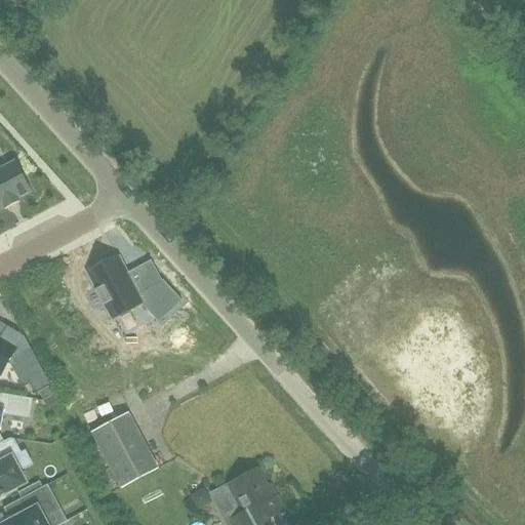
[(0,211),(3,210),(4,211),(18,204),(17,201),(30,194),(14,164),(0,171),(0,211)]
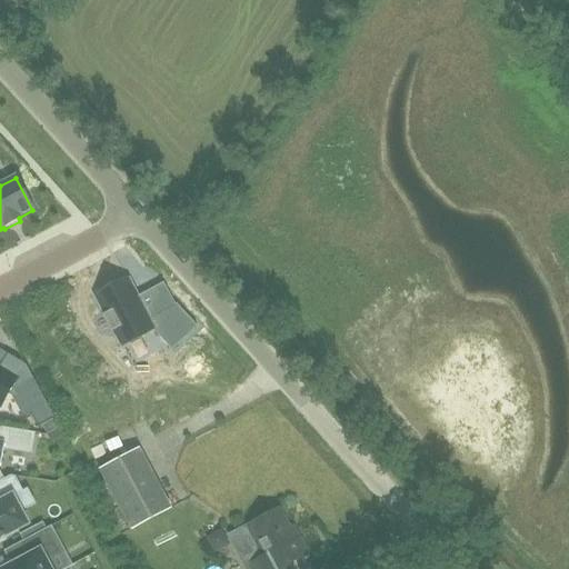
[(179,303),(178,305),(150,319),(139,297),(131,281),(100,298),(109,313),(108,315),(117,331),(118,330),(125,343),(153,328),(175,350),(200,327),(179,303)]
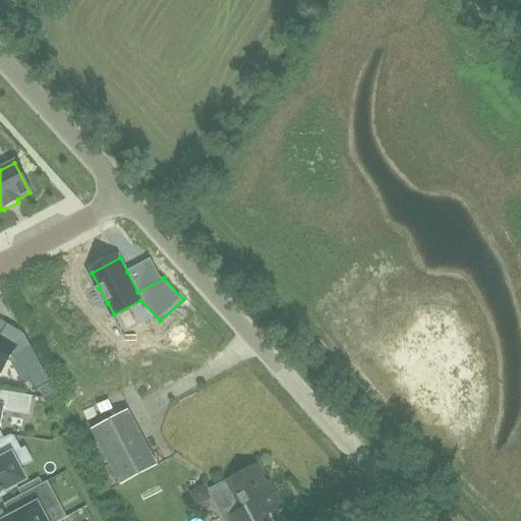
[(0,370),(1,371),(7,361),(11,363),(22,384),(30,380),(36,391),(50,384),(24,335),(7,325),(0,336),(0,370)]
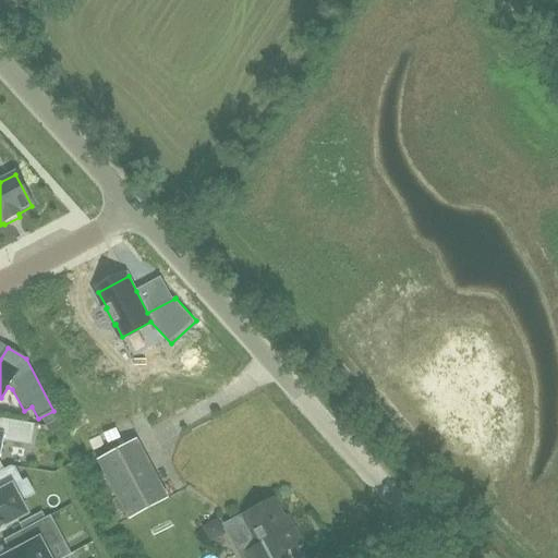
[(0,420),(0,458),(1,458),(3,441),(32,446),(35,425),(0,420)]
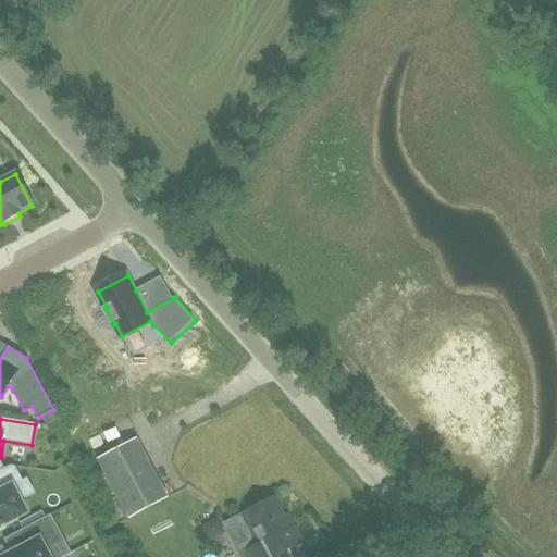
[(130,519),(168,498),(136,441),(98,461),(130,519)]
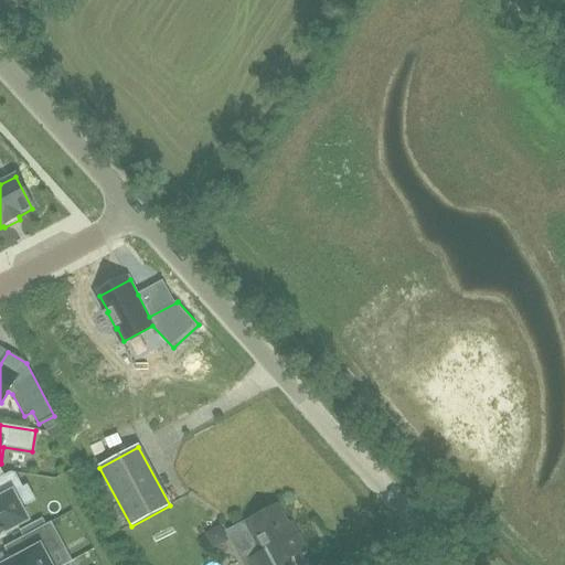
[(11,473),(0,479),(0,540),(6,537),(3,533),(27,521),(13,496),(24,489),(16,475),(11,473)]
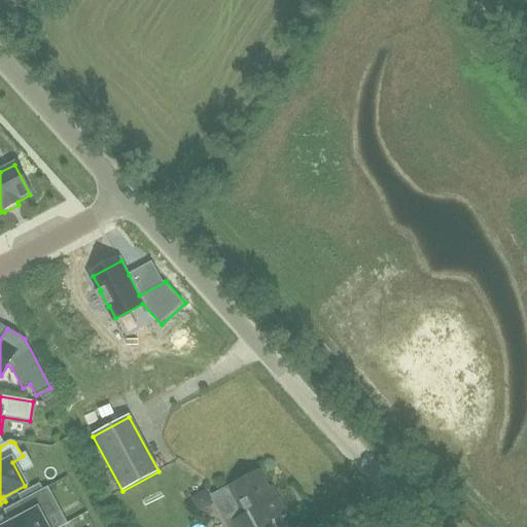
[(243,513),(230,519),(234,526),(261,526),(285,515),(278,500),(275,502),(260,472),(231,487),(243,513)]
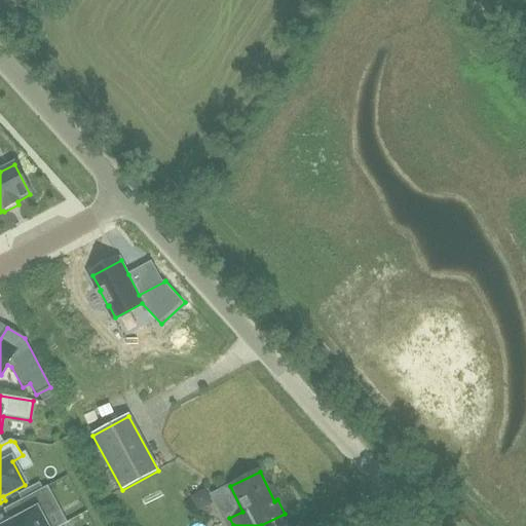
[(43,489),(20,501),(27,515),(3,525),(51,525),(46,516),(55,511),(43,489)]
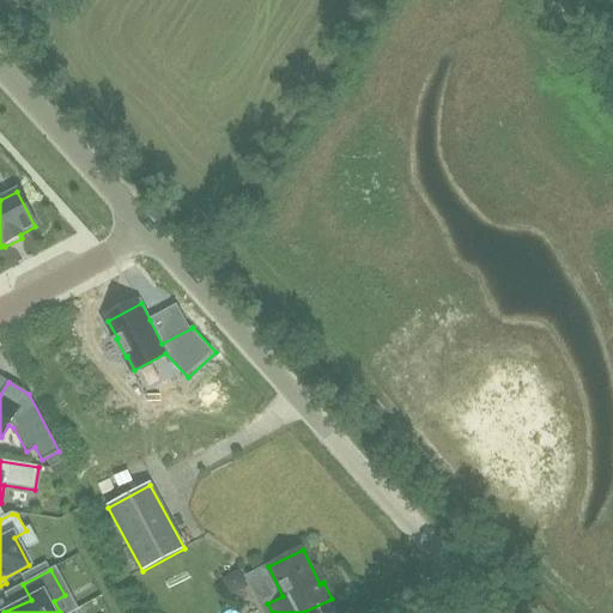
[(238,612),(262,612),(253,595),(235,605),(238,612)]
